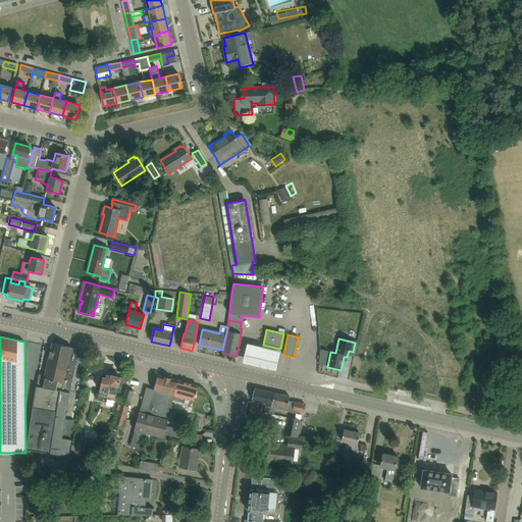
[(66,469),(69,457),(69,456),(71,439),(72,435),(71,435),(73,420),(65,420),(69,393),(76,362),(79,353),(79,351),(77,350),(76,349),(71,348),(52,343),(45,374),(43,385),(44,385),(43,387),(38,386),(29,450),(52,453),(51,460),(60,461),(59,467),(66,469)]
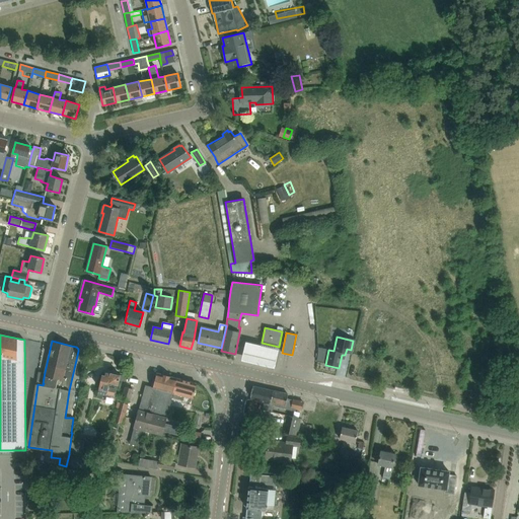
[(279,352),(246,344),(241,363),(274,371),(279,352)]
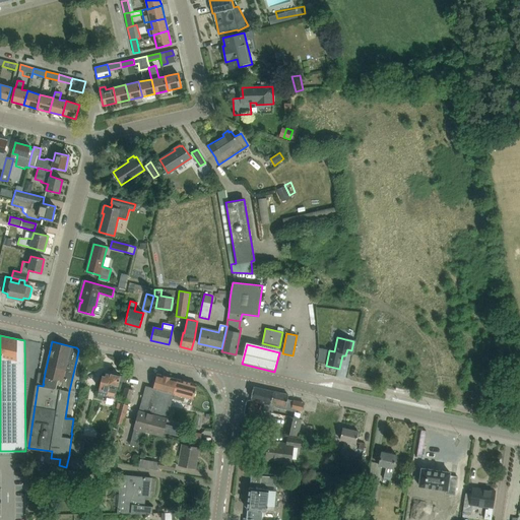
[(319,347),(319,350),(317,361),(324,362),(327,348),(319,347)]
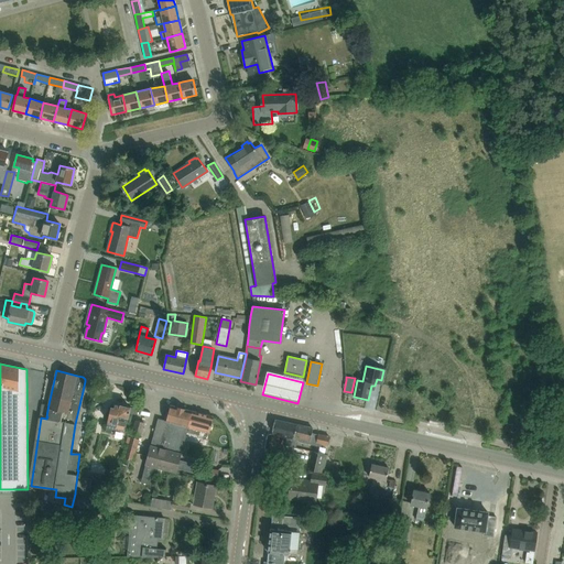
[(112,427),(125,431),(126,425),(130,408),(129,407),(128,404),(123,404),(122,405),(120,405),(115,404),(114,407),(111,407),(105,431),(111,433),(112,427)]
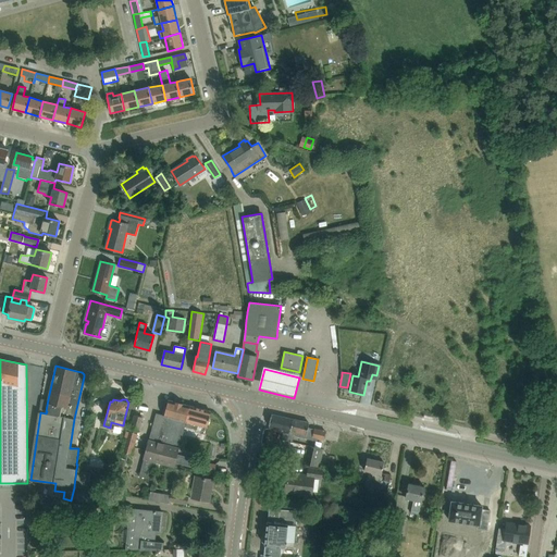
[(144,455),(145,455),(139,477),(150,480),(156,461),(174,467),(175,462),(177,455),(180,448),(185,426),(186,423),(190,406),(169,400),(164,416),(156,413),(149,440),(148,440),(144,455)]
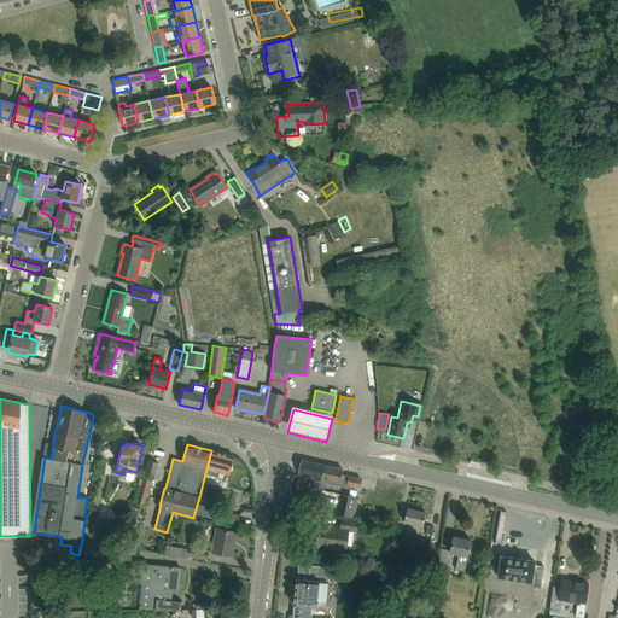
[(219,477),(220,472),(228,474),(233,456),(211,450),(207,470),(205,473),(219,477)]
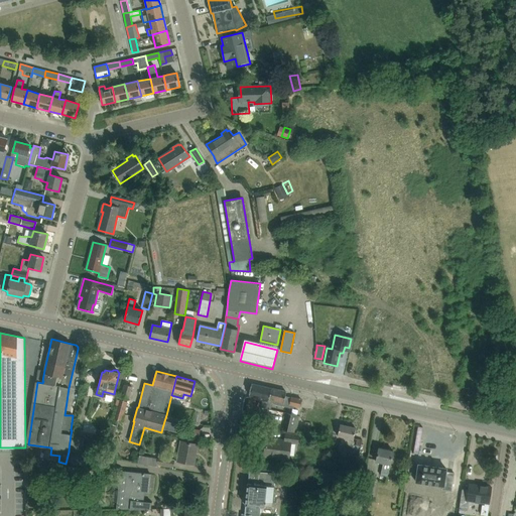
[(124,384),(121,397),(128,399),(132,386),(124,384)]
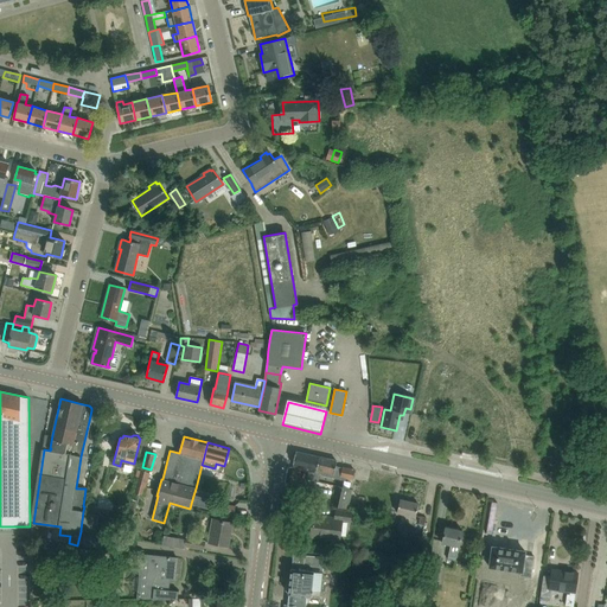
[(306,479),(319,481),(320,475),(333,478),(345,480),(346,478),(352,479),(355,470),(336,466),(337,461),(296,452),(293,465),(310,468),(306,479)]
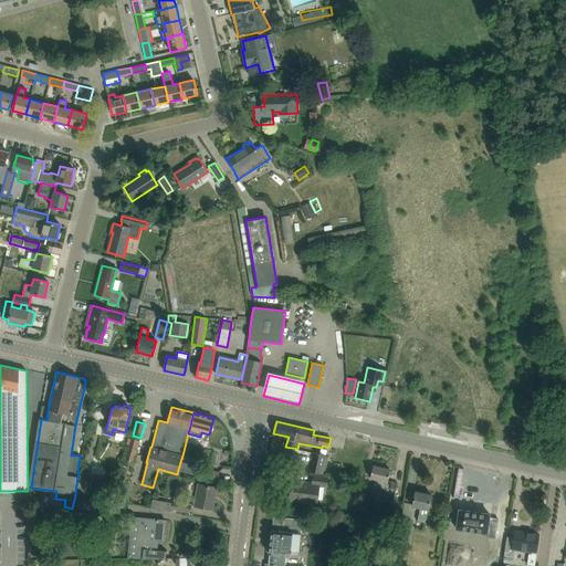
[(139,440),(133,438),(126,460),(134,462),(139,440)]
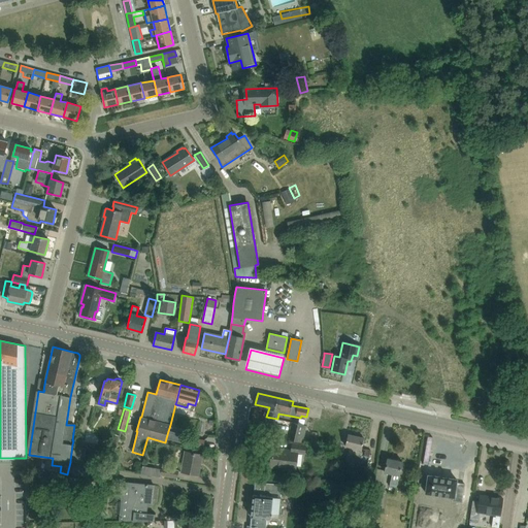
[(289,439),(302,442),(306,426),(293,422),(289,439)]
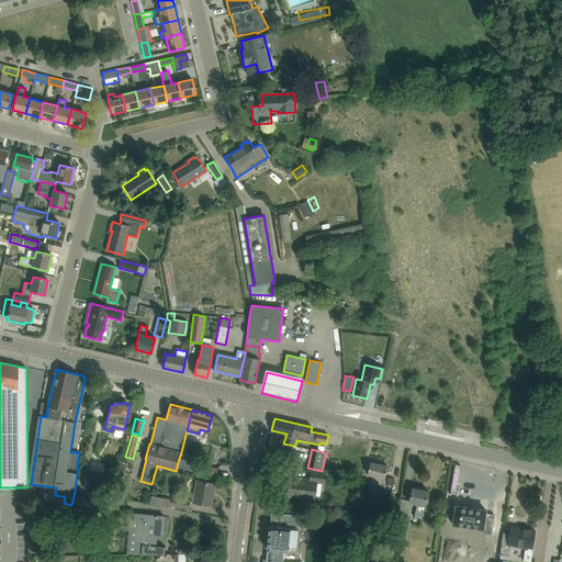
[(194,472),(197,463),(179,459),(177,467),(194,472)]
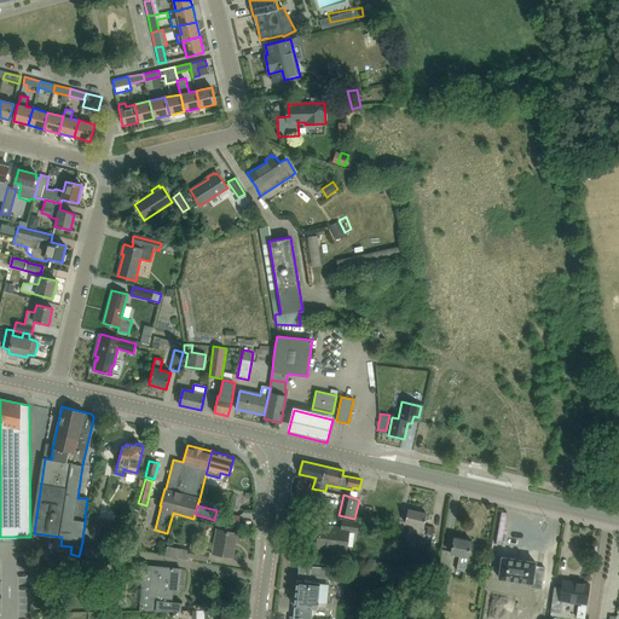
[(136,528),(140,512),(134,509),(131,527),(136,528)]
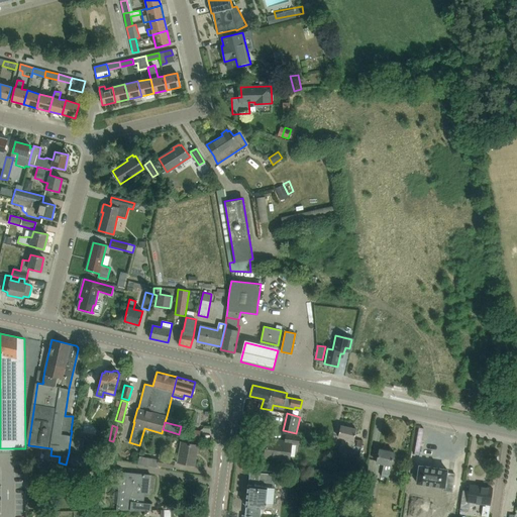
[(340,425),(338,436),(353,440),(356,429),(340,425)]
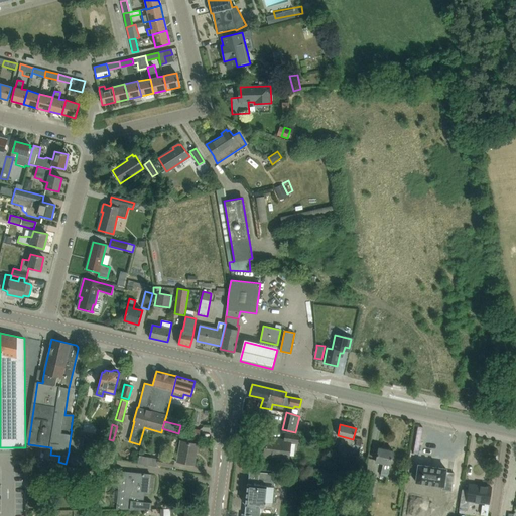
[(183,427),(181,435),(199,438),(200,429),(183,427)]
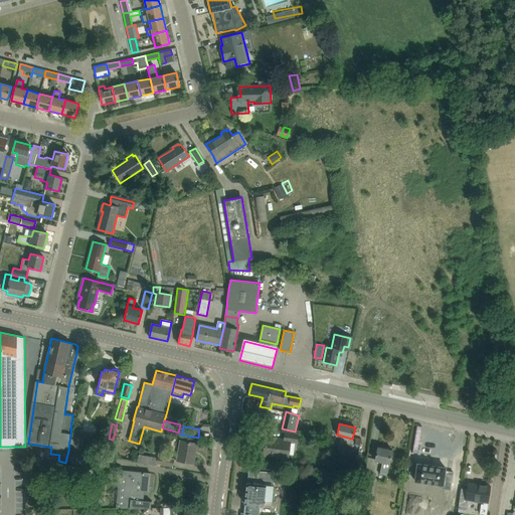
[(266,438),(264,455),(266,455),(266,457),(273,458),(273,456),(288,458),(290,441),(297,442),(298,435),(285,434),(284,440),(266,438)]
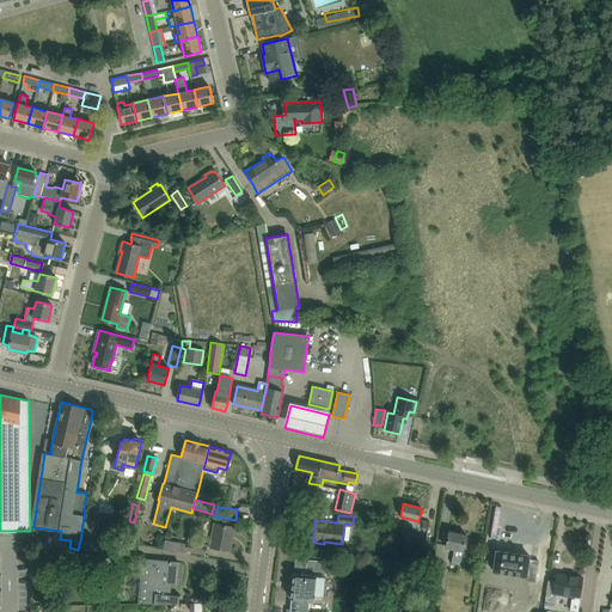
[(81,536),(111,540),(111,538),(98,536),(101,520),(85,518),(81,534),(81,536)]
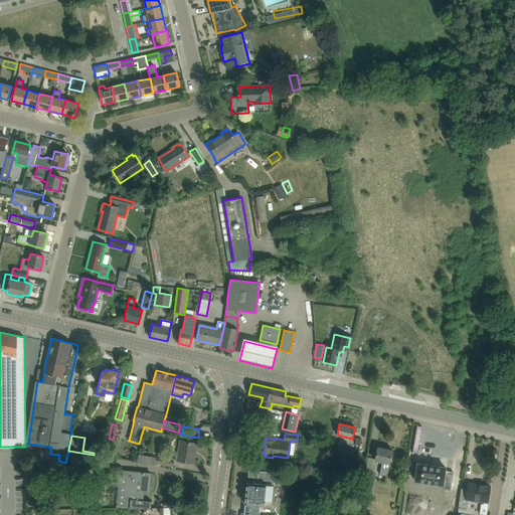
[(193,464),(197,444),(180,441),(177,460),(193,464)]
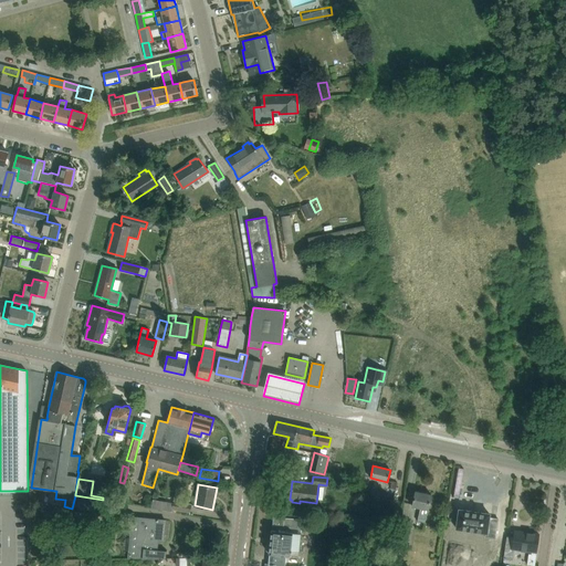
[(431,495),(416,491),(412,506),(420,507),(417,521),(425,523),(431,495)]
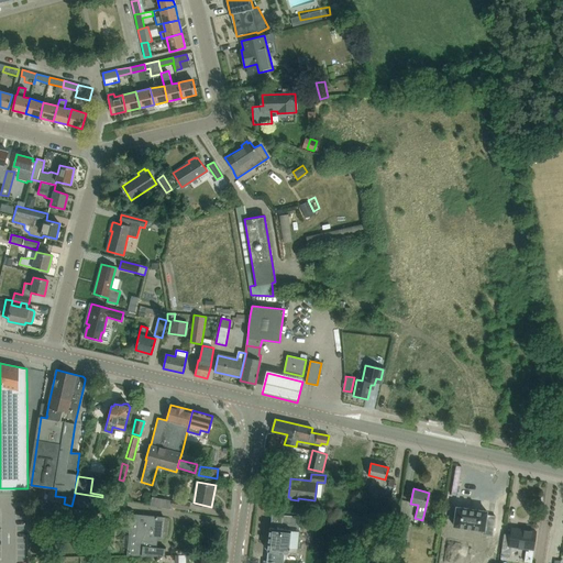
[(102,497),(75,493),(72,506),(72,508),(100,512),(102,497)]
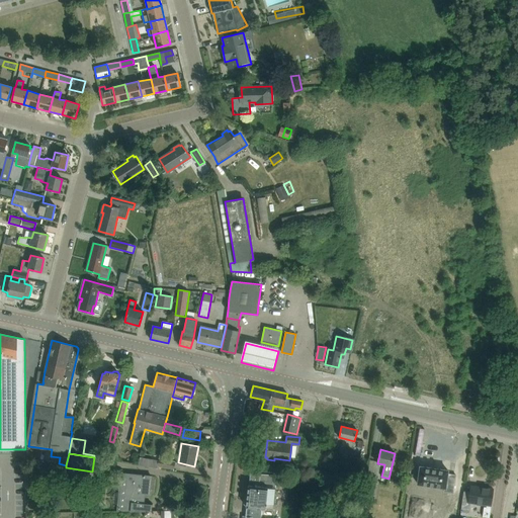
[(140,456),(138,465),(157,468),(158,465),(173,468),(175,462),(159,458),(159,460),(140,456)]
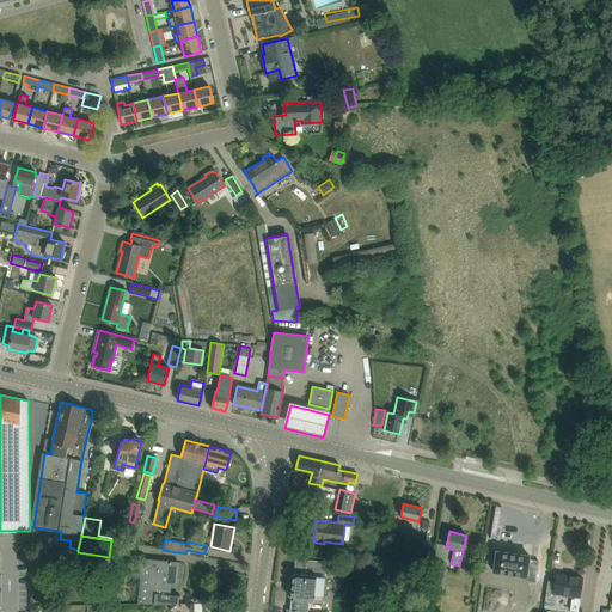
[(525,574),(524,579),(536,581),(538,560),(528,558),(528,554),(496,549),(493,569),(525,574)]
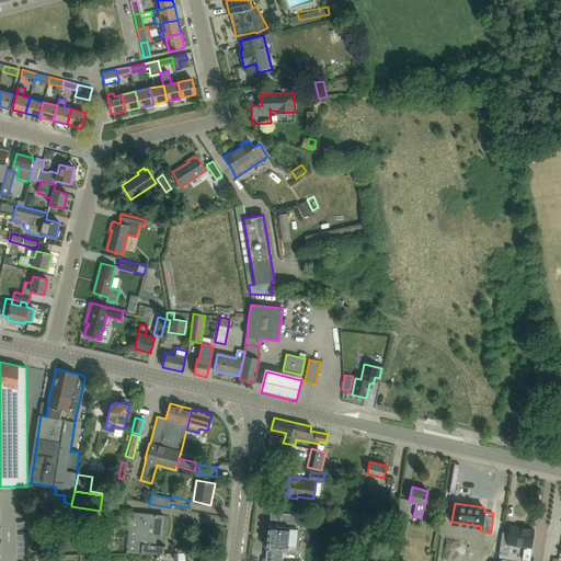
[(263,559),(262,560),(282,560),(284,550),(296,551),(298,528),(299,515),(282,513),(271,512),(270,526),(270,525),(267,539),(265,541),(264,546),(266,548),(267,548),(266,559),(263,559)]
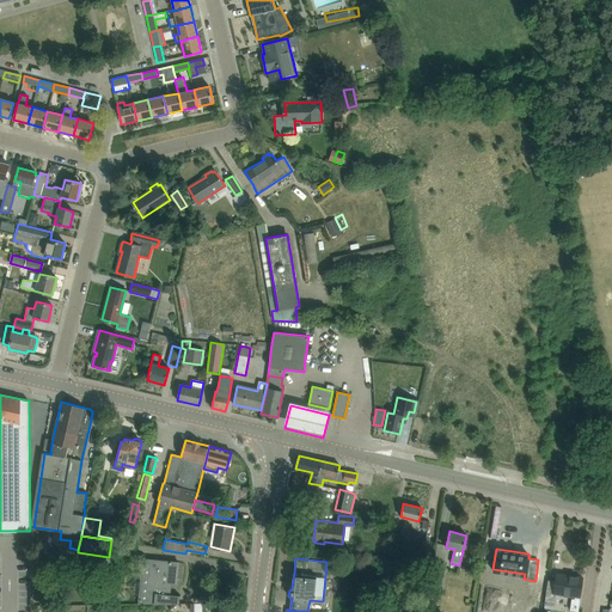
[(147,594),(139,594),(138,604),(179,604),(179,595),(170,594),(170,585),(176,585),(178,563),(151,560),(147,594)]
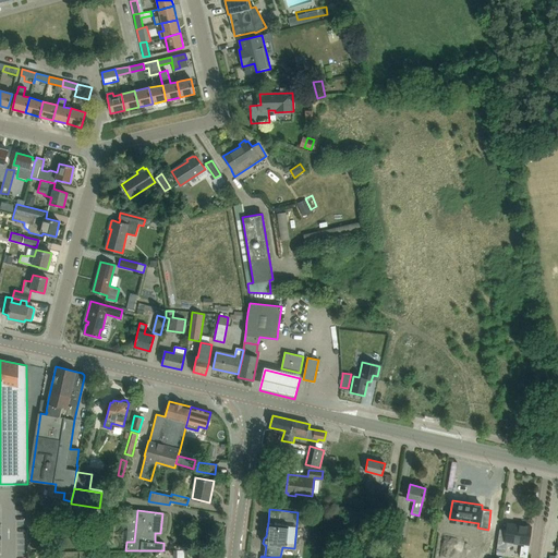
[(506,530),(505,542),(524,544),(524,546),(521,546),(520,557),(528,557),(529,545),(531,526),(507,523),(506,530)]
